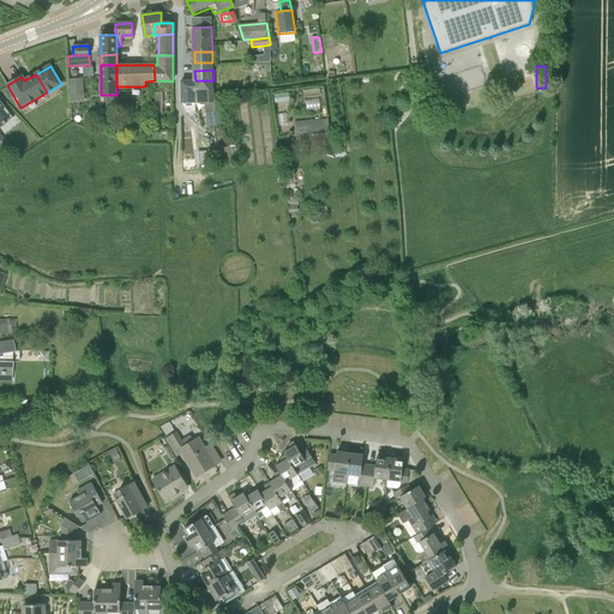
[(83,78),(73,79),(68,80),(70,96),(84,96),(83,78)]
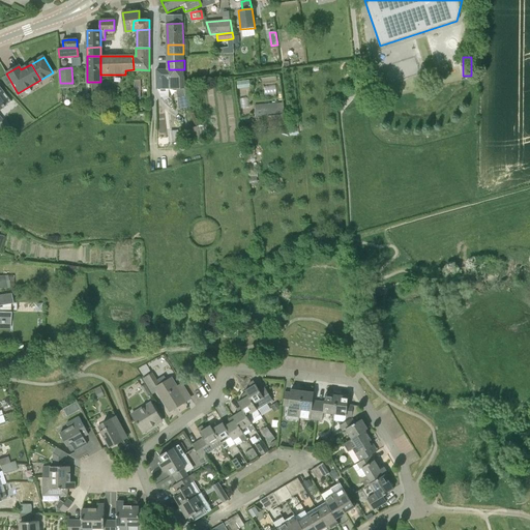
[(156,89),(169,89),(169,69),(156,70),(156,89)]
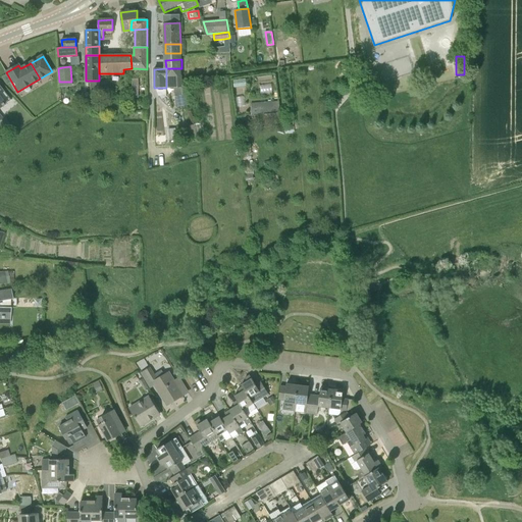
[(166,88),(173,88),(175,96),(184,95),(183,88),(181,68),(166,68),(166,88)]
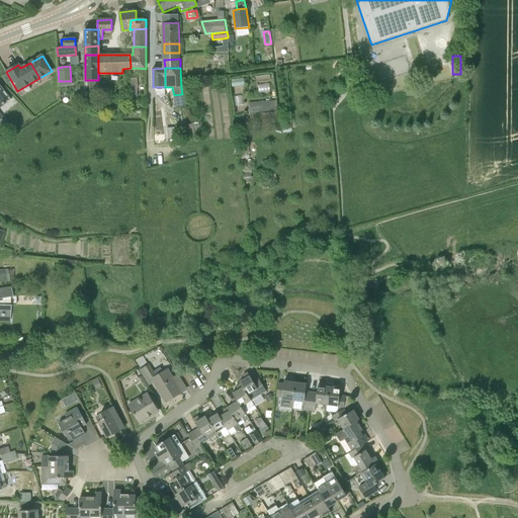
[(90,80),(90,81),(90,90),(98,90),(98,80),(90,80)]
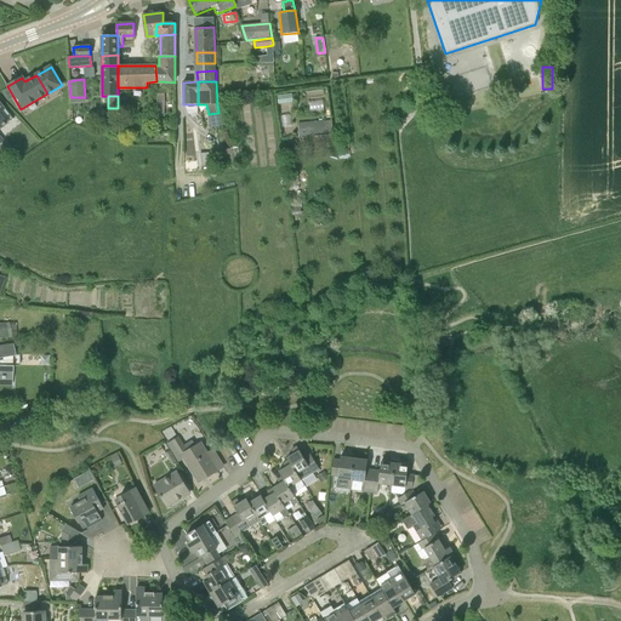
[(0,101),(0,132),(15,121),(0,101)]
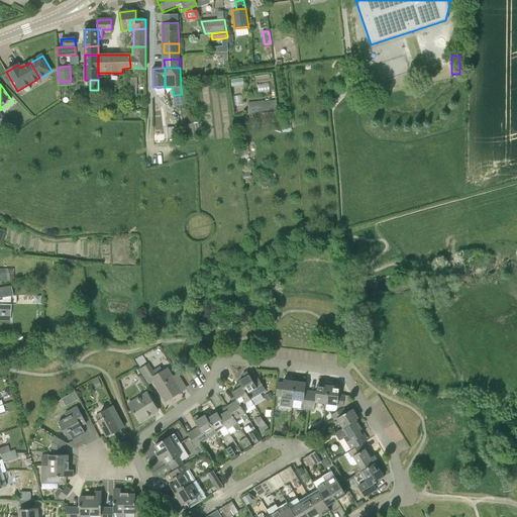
[(262,114),(277,112),(276,100),(270,100),(248,103),(250,115),(262,114)]
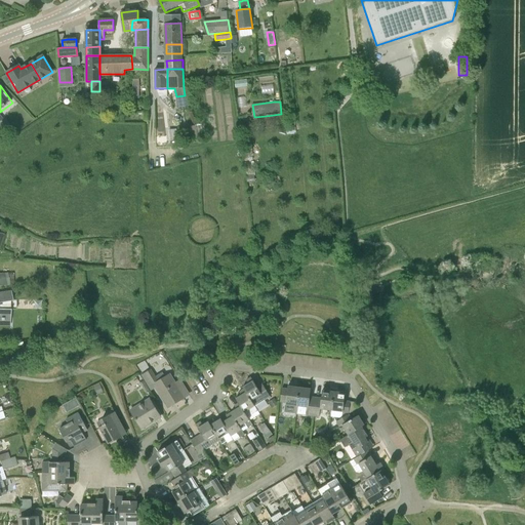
[(189,131),(191,139),(198,137),(196,130),(189,131)]
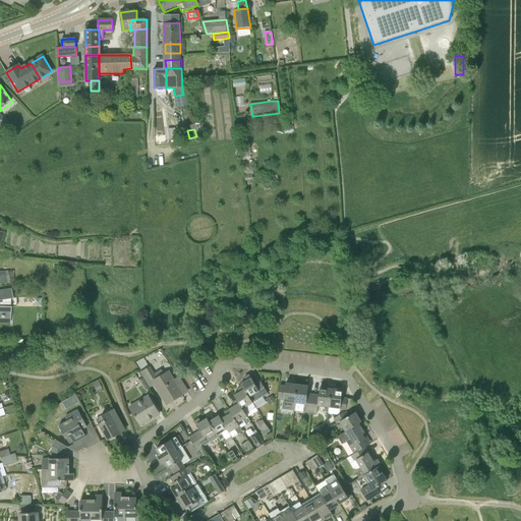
[(8,272),(8,271),(0,272),(0,284),(10,283),(8,276),(8,272)]
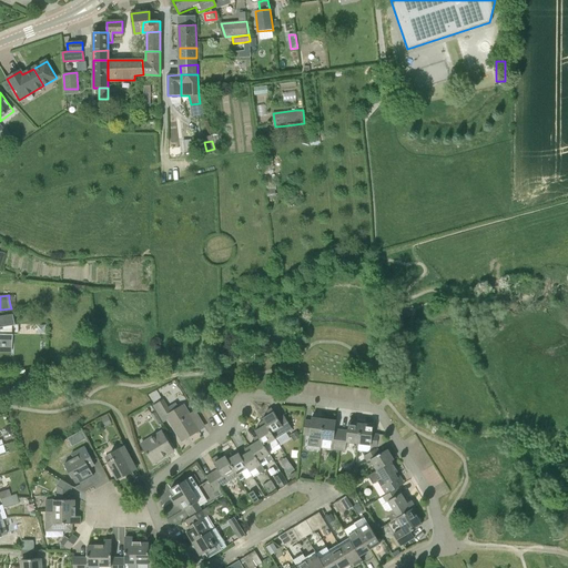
[(0,345),(11,346),(11,334),(10,334),(10,325),(13,325),(12,315),(0,316),(0,345)]
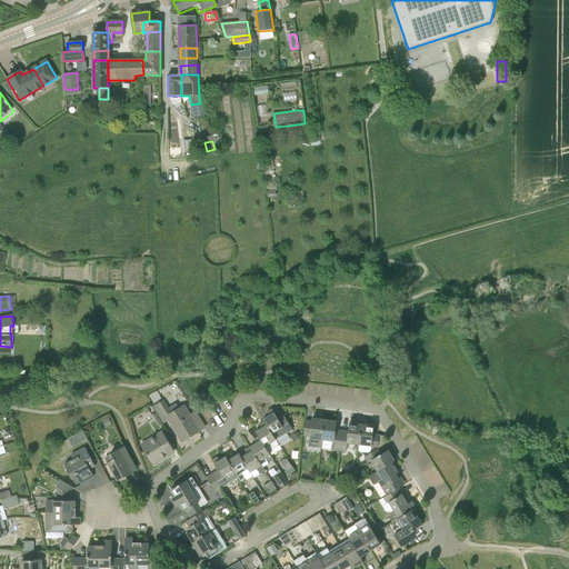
[(195,412),(191,415),(186,403),(171,413),(165,399),(153,406),(165,425),(169,421),(182,441),(205,428),(195,412)]
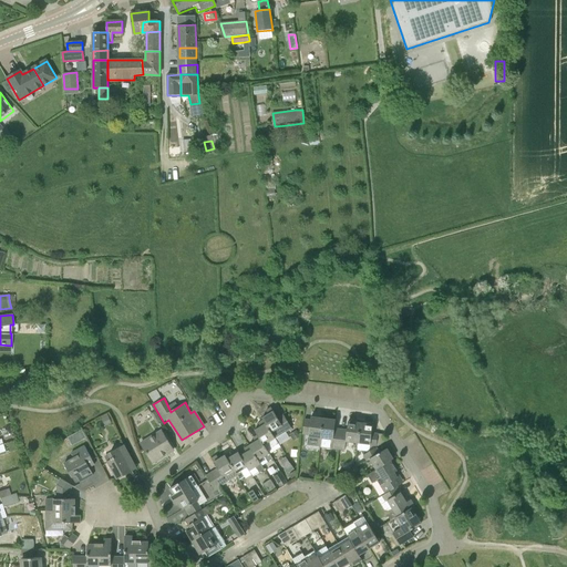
[(292,429),(289,423),(284,414),(277,418),(271,408),(266,411),(268,414),(264,418),(276,437),(292,429)]
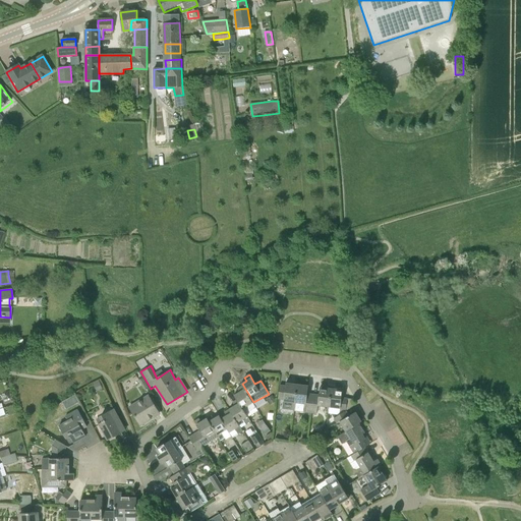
[(149,388),(142,379),(139,381),(146,390),(149,388)]
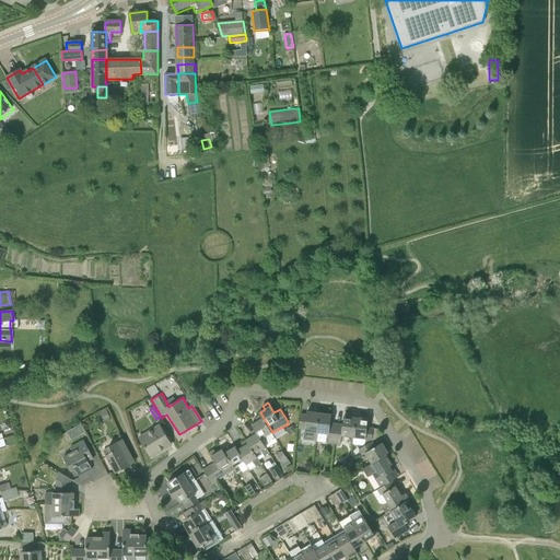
[(111,418),(106,409),(100,412),(101,413),(104,421),(111,418)]
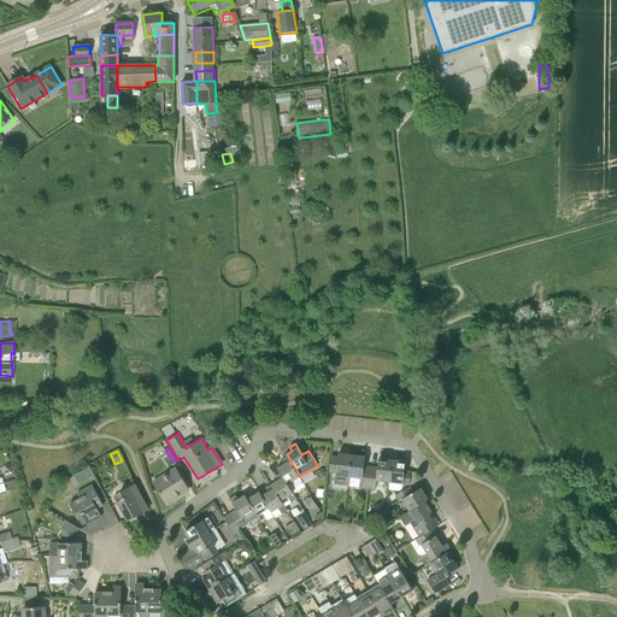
[(348,486),(352,456),(339,453),(338,457),(331,457),(329,468),(329,474),(335,474),(335,476),(336,476),(335,483),(348,486)]
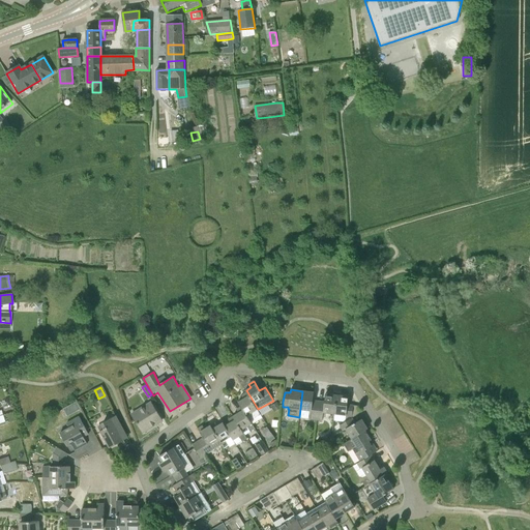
[(258,410),(258,409),(246,390),(244,391),(246,393),(241,395),(243,400),(238,403),(240,407),(251,421),(260,415),(258,410)]
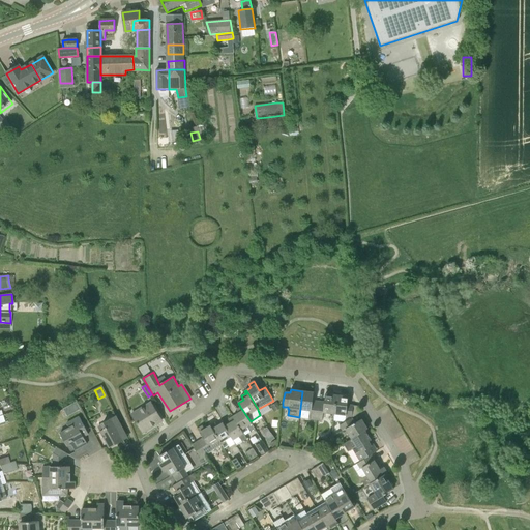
[(315,420),(318,402),(313,401),(314,392),(302,391),(299,417),(299,418),(315,420)]
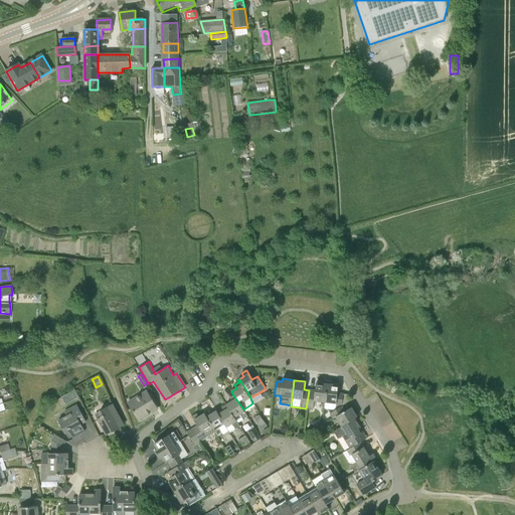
[(325,403),(328,384),(316,383),(315,390),(309,390),(306,408),(314,409),(314,401),(325,403)]
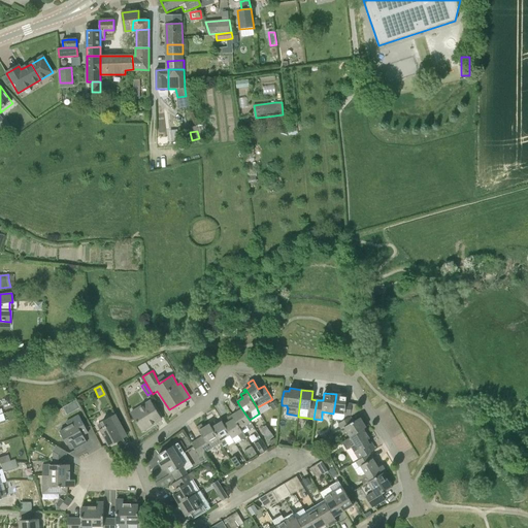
[(337,424),(351,416),(352,404),(347,403),(348,395),(336,394),(333,414),(345,415),(345,419),(337,424)]
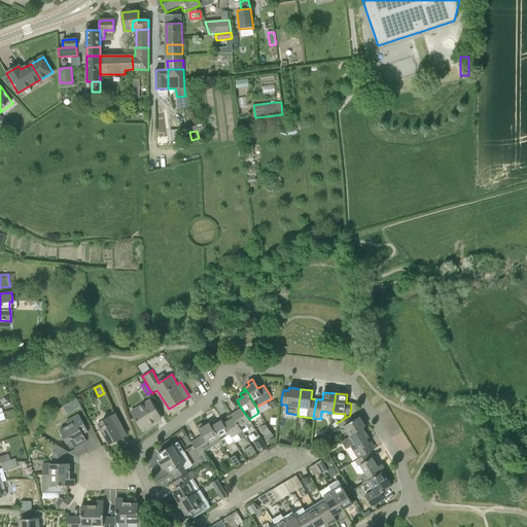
[(67,415),(80,408),(76,400),(63,407),(67,415)]
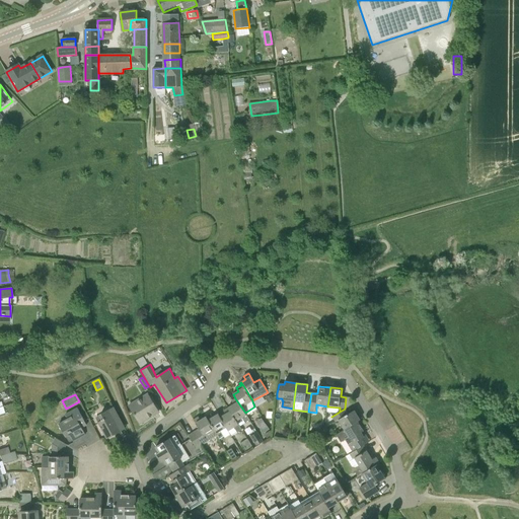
[(156,409),(151,399),(147,394),(128,405),(134,415),(140,424),(153,416),(150,413),(156,409)]
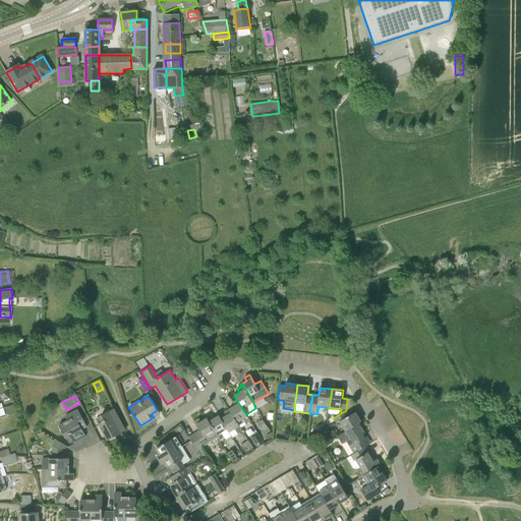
[(276,402),(273,396),(267,399),(270,405),(276,402)]
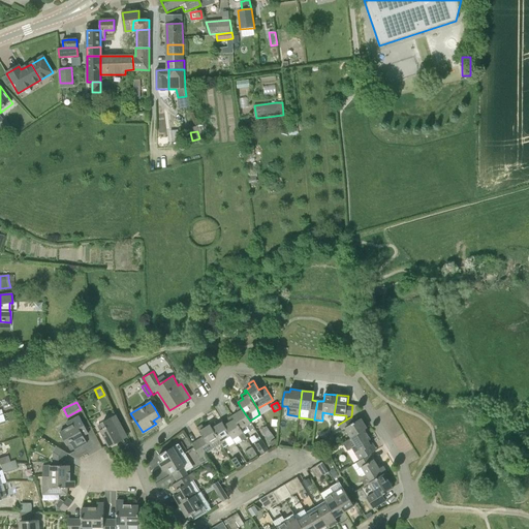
[(254,428),(250,421),(240,406),(236,409),(238,412),(232,415),(242,430),(247,426),(250,431),(254,428)]
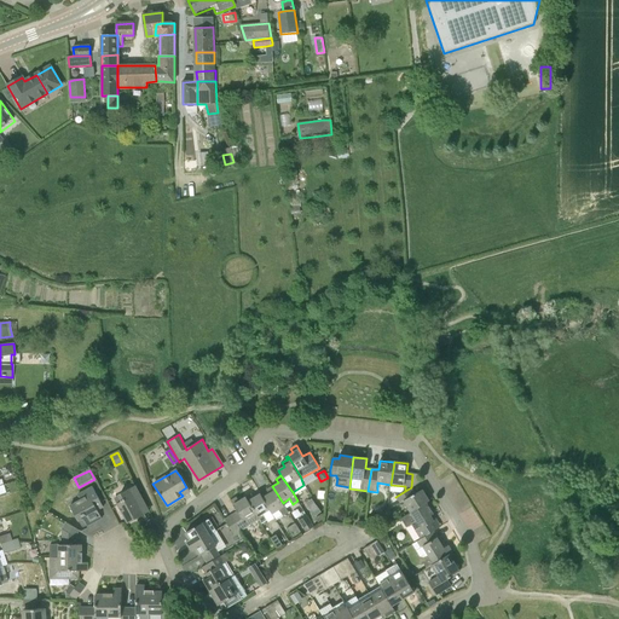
[(97,510),(103,507),(92,486),(77,495),(80,499),(69,505),(77,520),(82,518),(88,528),(94,525),(94,522),(102,519),(97,510)]
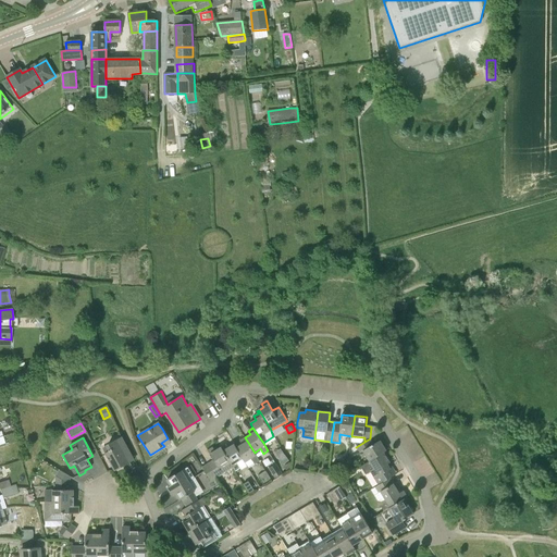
[(131,454),(125,445),(122,437),(107,446),(110,450),(106,454),(114,470),(127,463),(124,458),(131,454)]
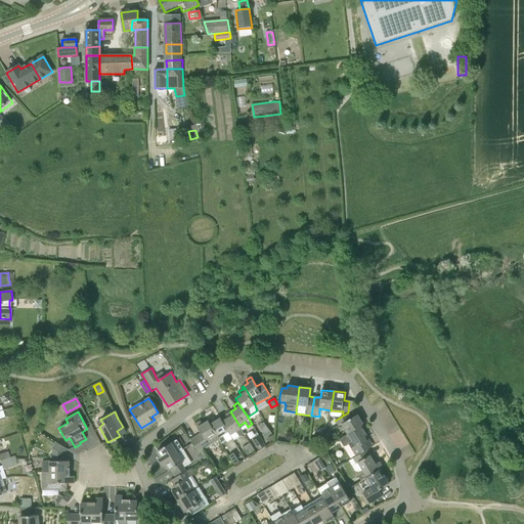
[(242,429),(239,426),(230,411),(225,415),(227,419),(222,422),(220,419),(228,433),(230,436),(236,432),(239,437),(245,434),(242,429)]
